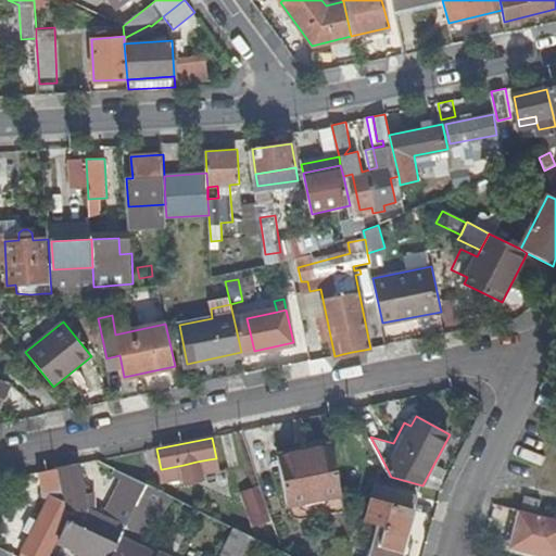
[(278,450),(279,455),(332,445),(331,439),(278,450)]
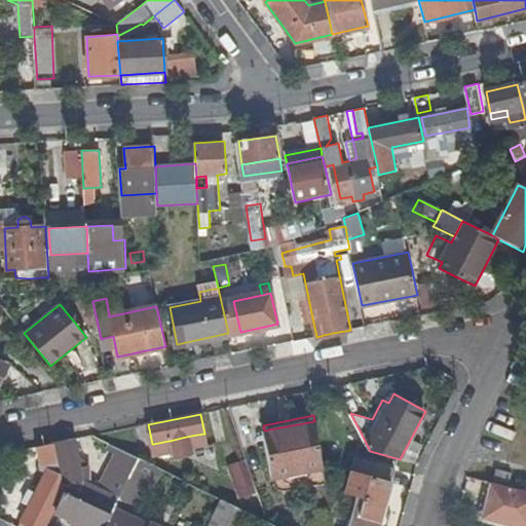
[(272,477),(324,466),(314,421),(264,430),(272,477)]
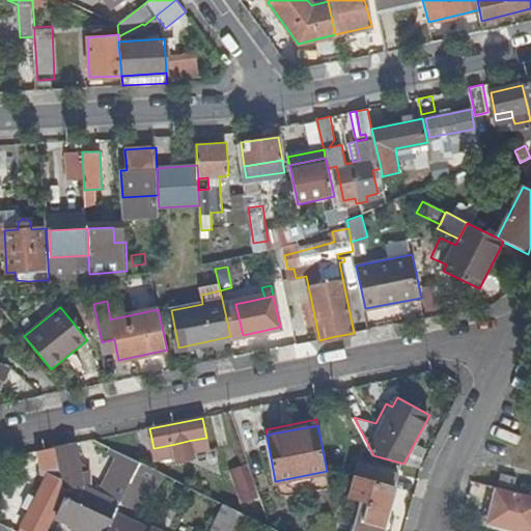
[(201,448),(199,439),(188,441),(190,450),(201,448)]
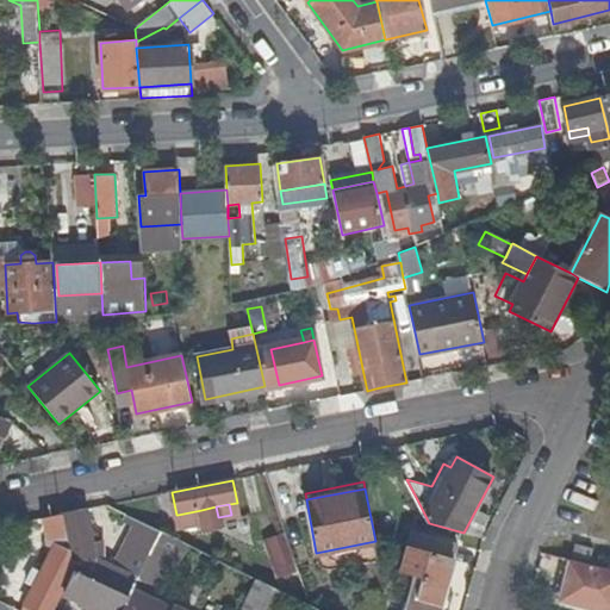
[(94,545),(87,510),(63,515),(68,534),(72,552),(75,568),(76,571),(130,597),(150,554),(162,531),(139,520),(117,566),(109,564),(104,542),(94,545)]
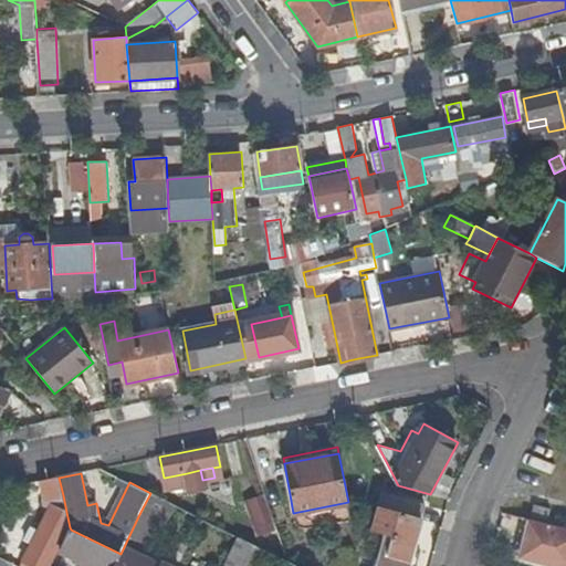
[(191,488),(187,473),(165,478),(168,492),(191,488)]
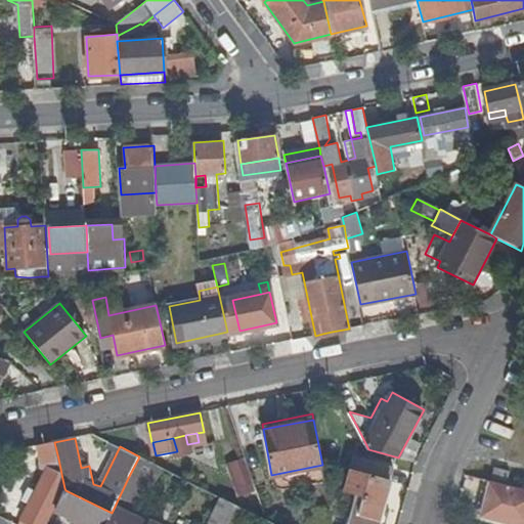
[(41,462),(58,459),(54,442),(33,446),(34,452),(39,452),(41,462)]
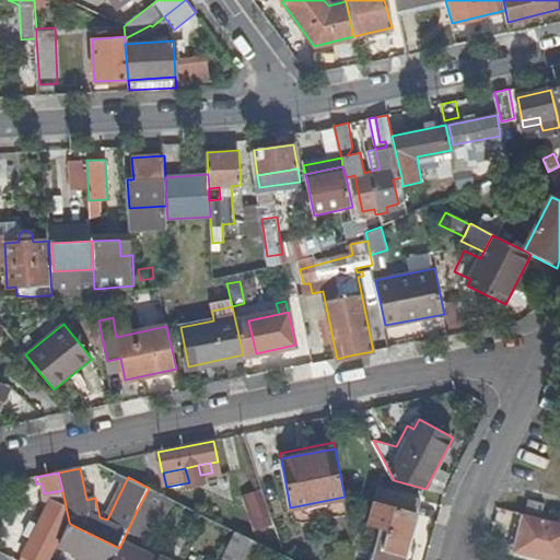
[(154,517),(164,496),(149,488),(138,509),(154,517)]
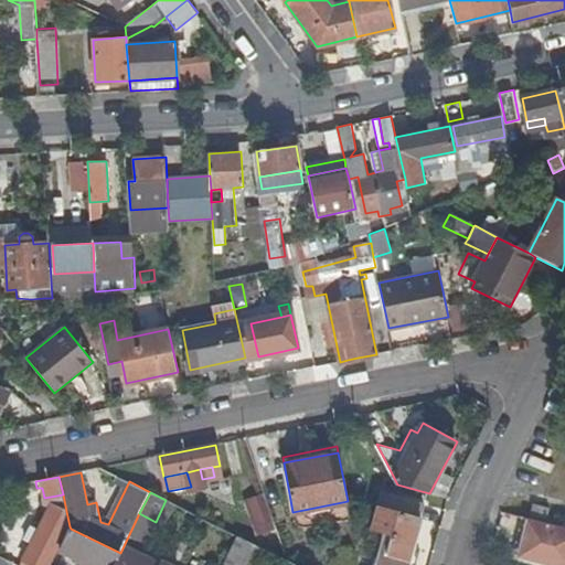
[(253,532),(270,526),(260,494),(243,500),(253,532)]
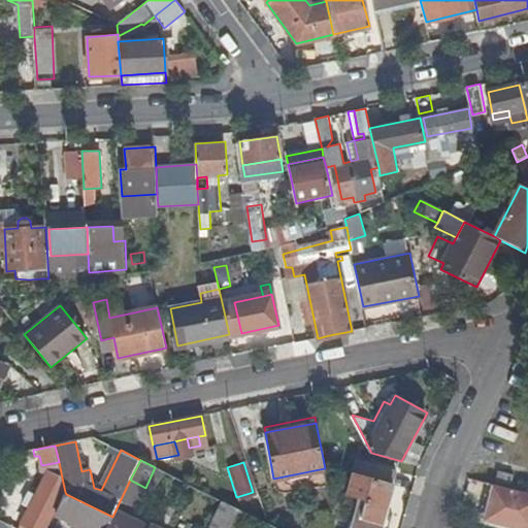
[(357,496),(348,527),(381,527),(397,473),(357,462),(349,494),(357,496)]
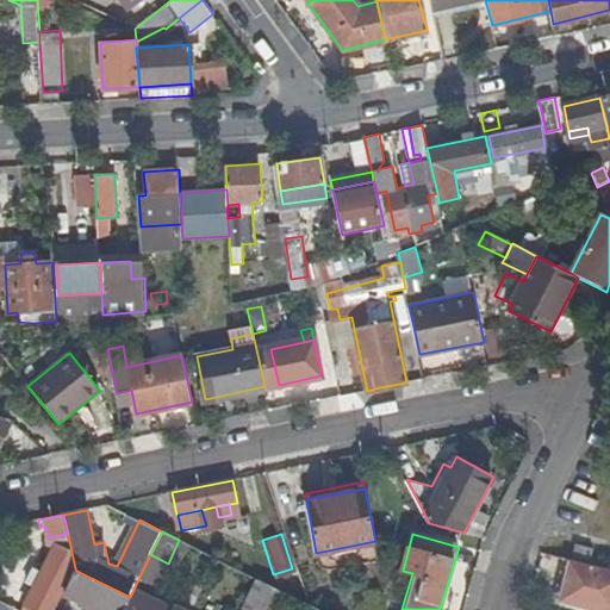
[(54,609),(73,572),(75,568),(72,552),(56,545),(42,572),(33,589),(23,609),(54,609)]
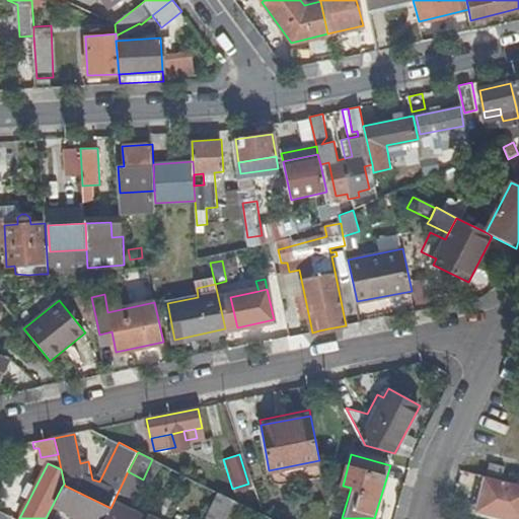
[(493,463),(491,473),(504,476),(507,467),(493,463)]
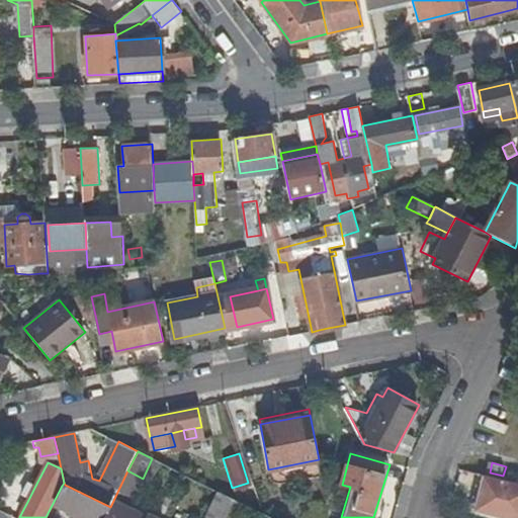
[(517,517),(517,483),(487,476),(479,509),(510,517),(517,517)]
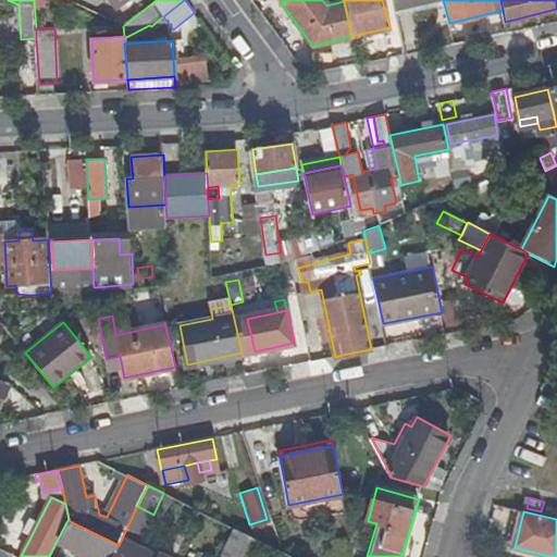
[(22,534),(31,537),(38,522),(29,518),(22,534)]
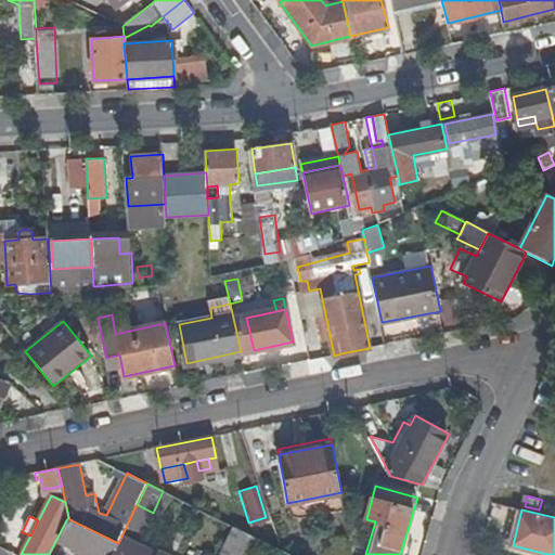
[(60,538),(95,554),(112,554),(117,545),(118,543),(69,519),(60,538)]
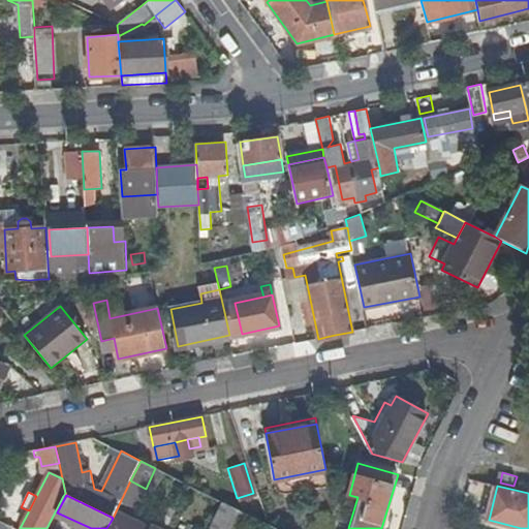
[(208,528),(229,528),(239,509),(224,502),(211,528),(210,528),(208,528)]
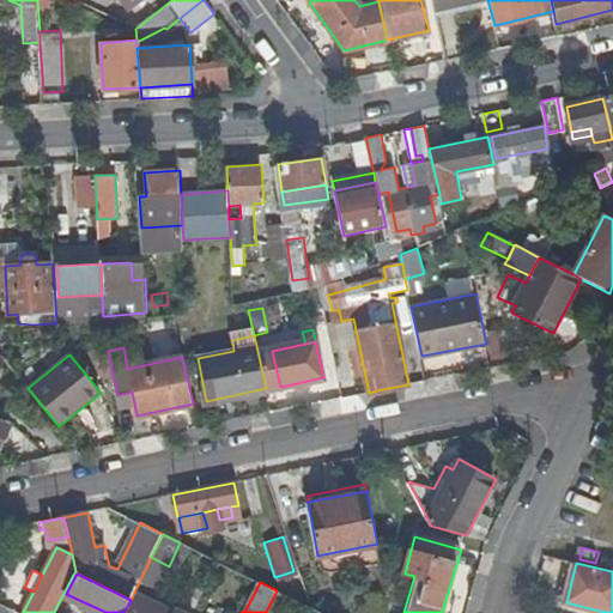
[(133,599),(139,602),(144,593),(137,590),(133,599)]
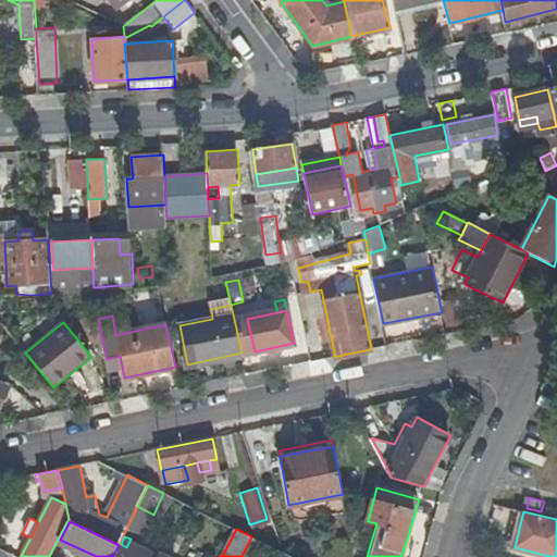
[(262,556),(269,545),(251,536),(242,556),(262,556)]
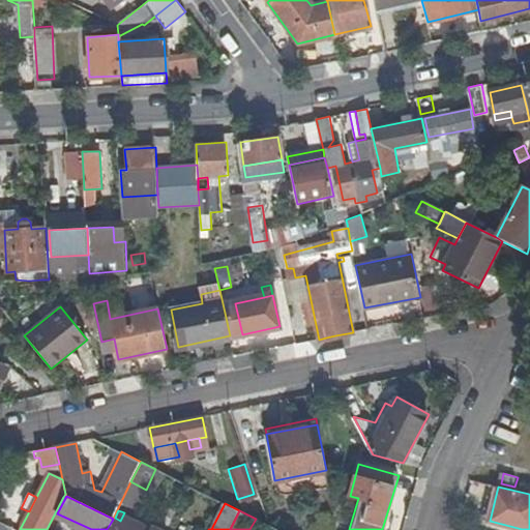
[(133,529),(112,521),(107,529),(133,529)]
